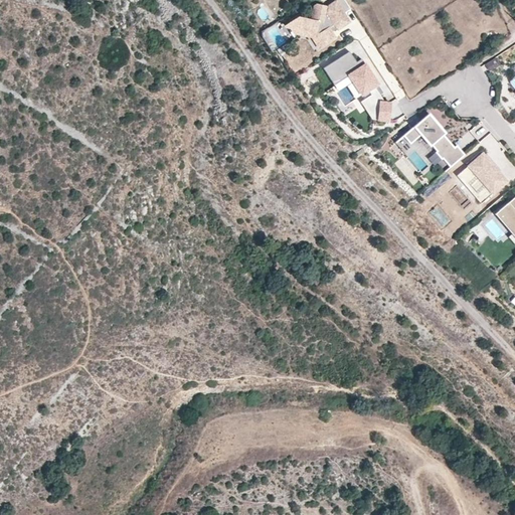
[(349,23),(344,14),(351,10),(344,0),(334,0),(336,2),(330,6),(329,11),(326,10),(327,7),(318,4),(315,7),(312,20),(301,17),(284,29),(291,39),(296,36),(312,39),(319,50),(335,38),(332,34),(329,29),(335,25),(338,30),(349,23)]
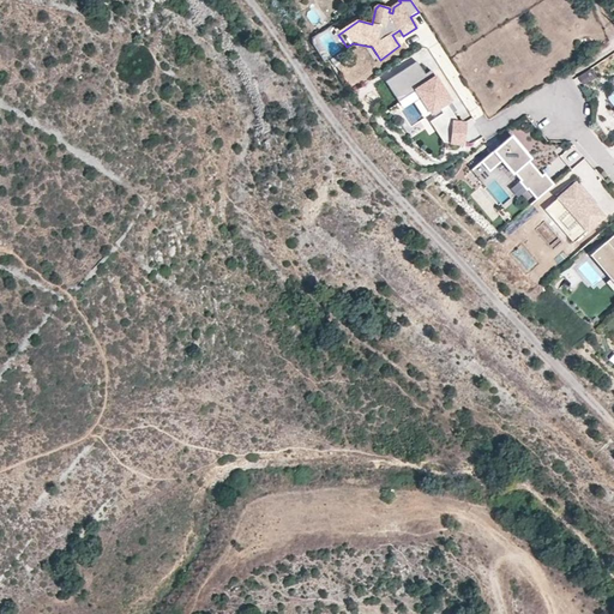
[(403,36),(399,30),(392,35),(396,41),(403,36)]
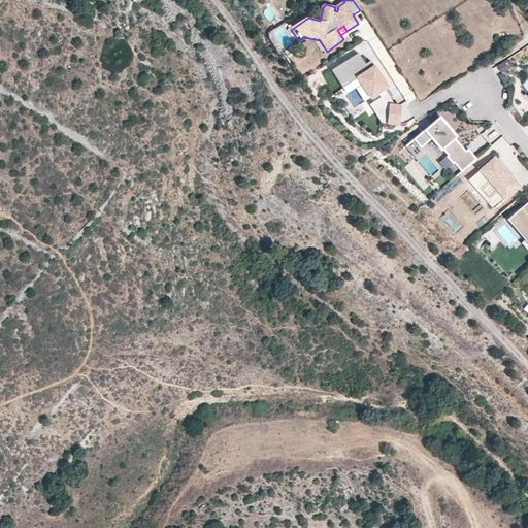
[(388,87),(371,60),(365,64),(359,53),(331,70),(342,87),(358,77),(370,97),(378,93),(381,97),(373,102),(369,104),(382,122),(399,124),(400,105),(394,105),(390,97),(384,89),(388,87)]
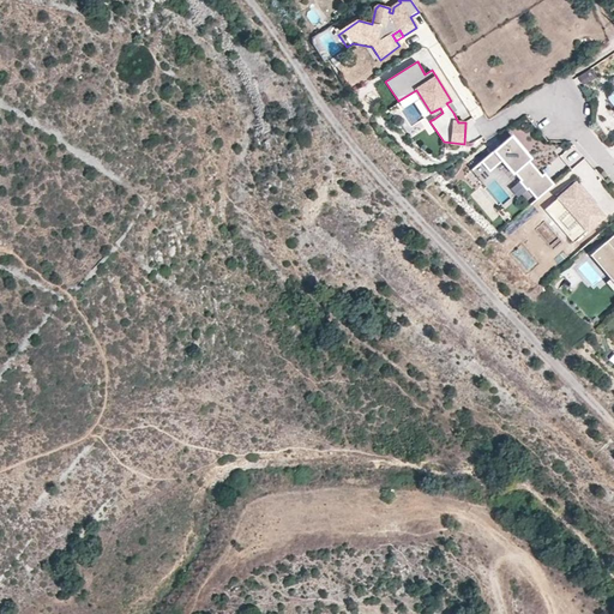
[(584,84),(596,74),(590,67),(578,77),(584,84)]
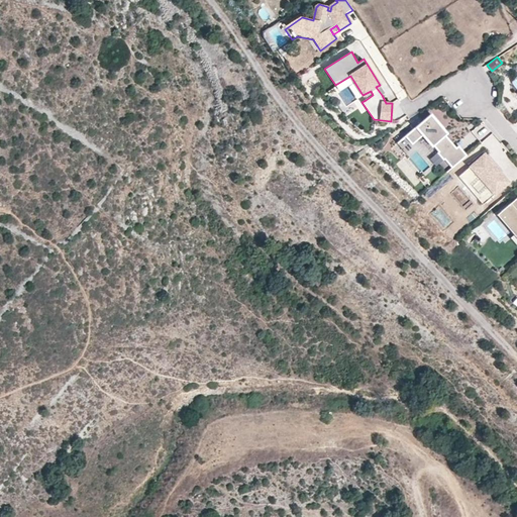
[(385,93),(380,85),(376,87),(382,95),(385,93)]
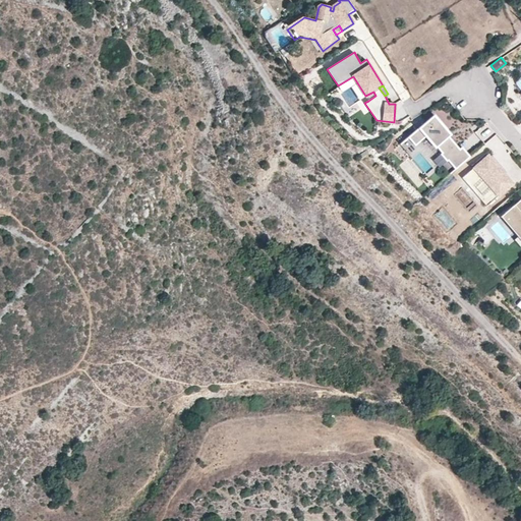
[(455,169),(470,157),(462,148),(459,150),(449,136),(446,133),(448,132),(433,116),(408,137),(414,146),(425,136),(426,135),(437,147),(442,154),(441,155),(447,162),(448,161),(455,169)]
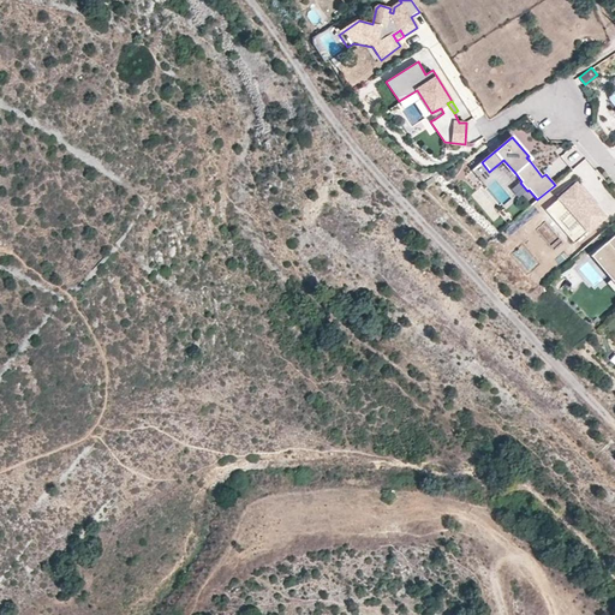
[(515,173),(503,160),(502,161),(514,174),(515,173)]
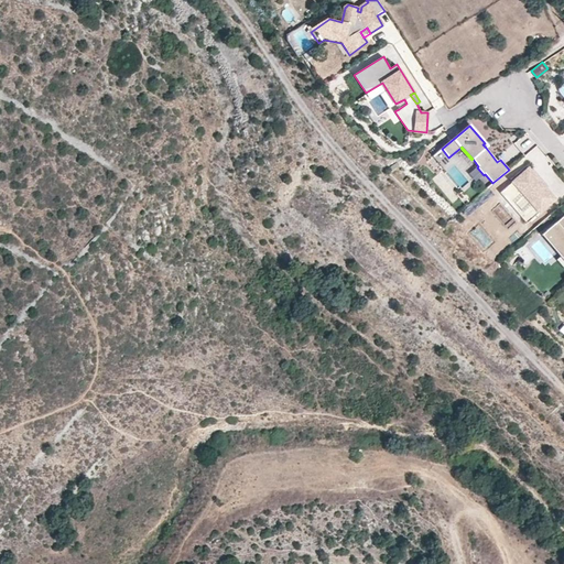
[(555,199),(529,169),(500,193),(506,199),(507,198),(522,216),(521,217),(527,224),(555,199)]
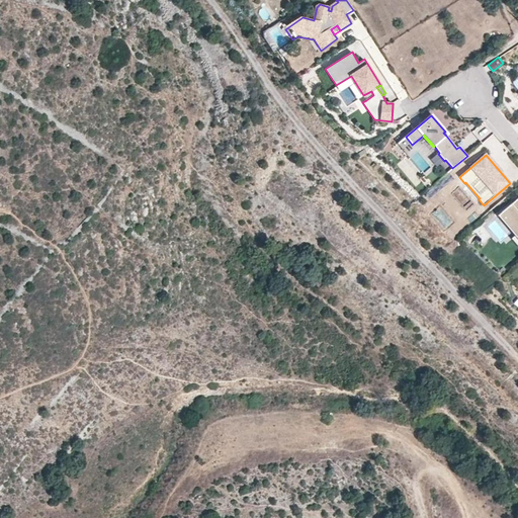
[(480,198),(465,182),(464,183),(479,199),(480,198)]
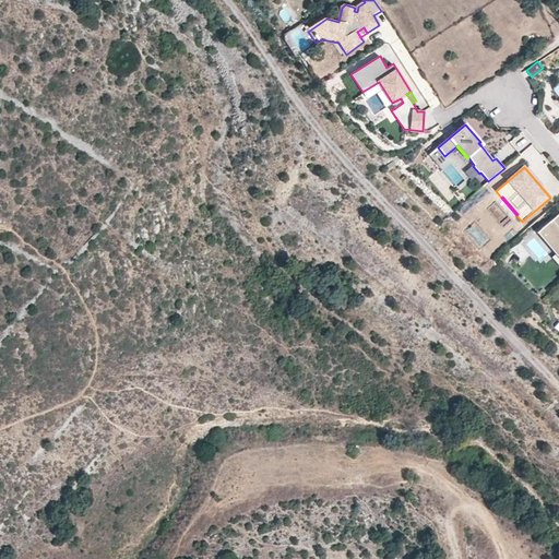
[(558,213),(542,228),(547,235),(558,248),(558,213)]
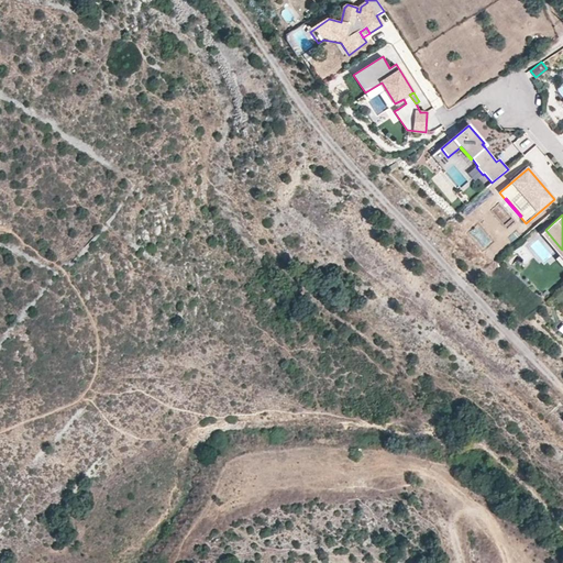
[(562,253),(562,250),(551,236),(547,240),(560,256),(562,253)]
